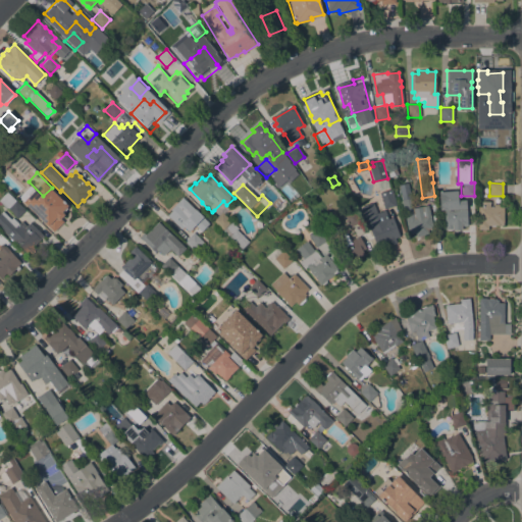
[(392,189),(396,205),(383,209),(379,193),(392,189)]
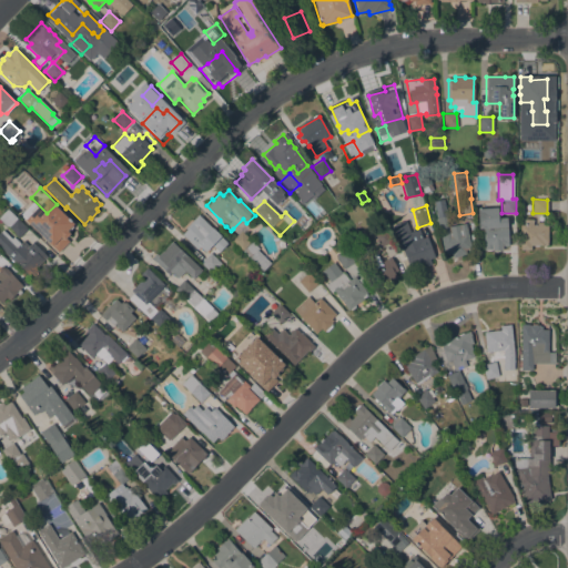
[(497,208),(498,217),(507,217),(508,245),(501,246),(501,250),(486,251),(485,250),(484,250),(483,245),(484,245),(483,229),(478,229),(477,209),(497,208)]
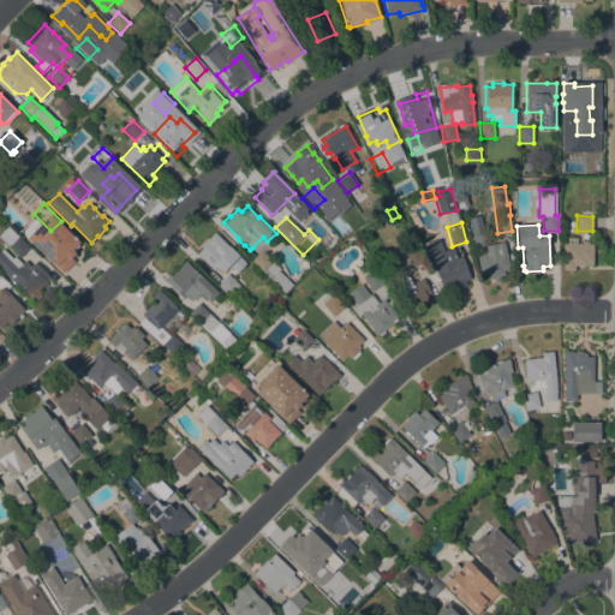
[(29,248),(19,257),(0,238),(0,233),(7,226),(29,248)]
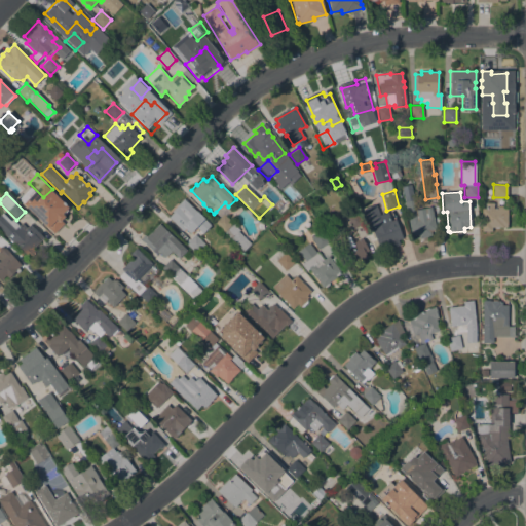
[(58,226),(59,228),(53,233),(47,228),(42,223),(42,222),(37,217),(54,199),(57,201),(58,201),(63,207),(70,214),(58,226)]
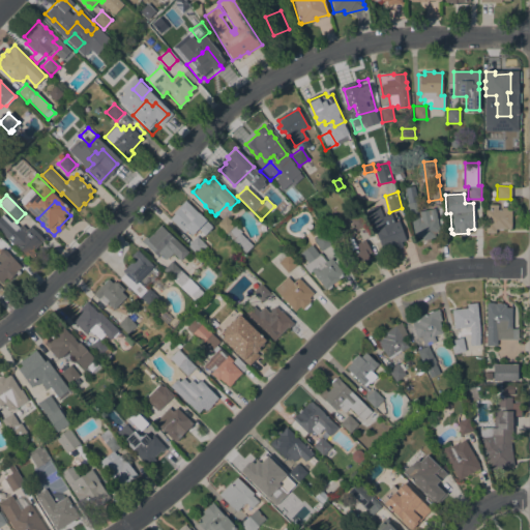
[(186,233),(185,231),(184,232),(183,232),(179,236),(167,224),(175,214),(173,212),(184,201),(211,227),(204,235),(201,232),(197,237),(205,245),(197,255),(187,244),(195,237),(188,231),(186,233)]
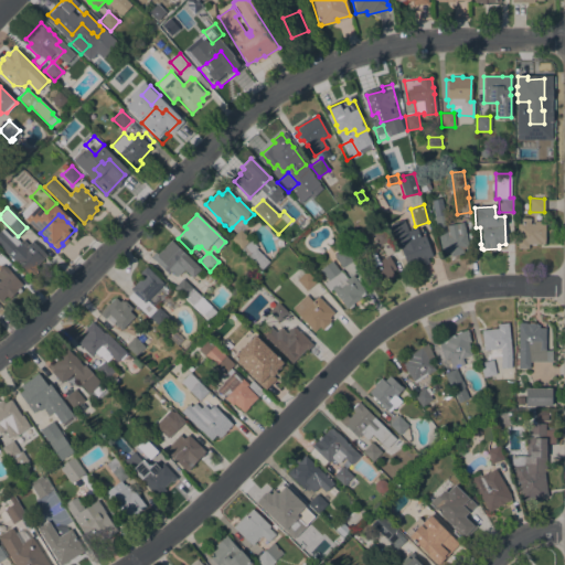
[(434,216),(445,214),(447,226),(460,223),(461,225),(464,225),(468,247),(462,248),(464,253),(449,256),(449,252),(441,253),(434,216)]
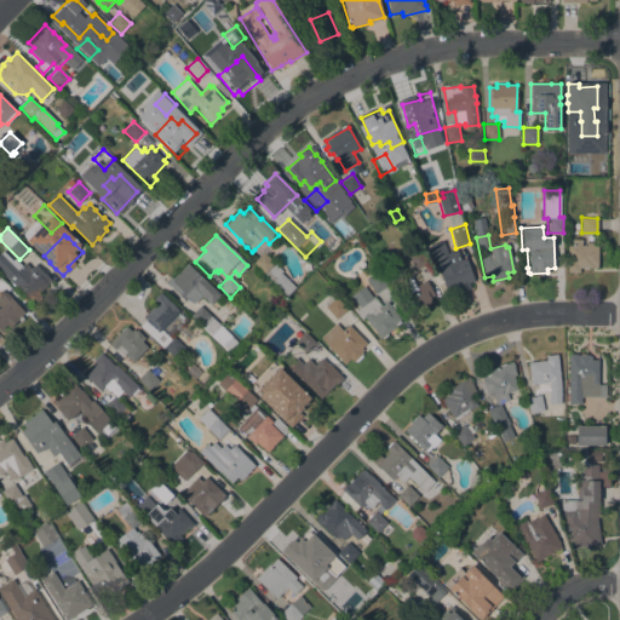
[(598,264),(597,264),(597,268),(589,268),(589,269),(583,269),(583,268),(579,268),(579,273),(568,273),(568,245),(572,245),(572,240),(581,239),(581,246),(586,246),(586,244),(592,244),(592,246),(597,246),(598,264)]
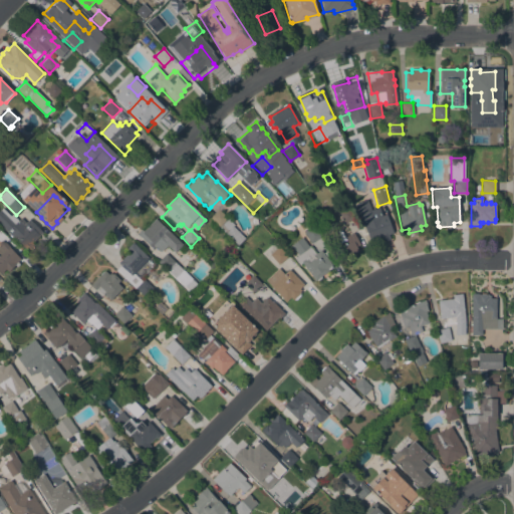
[(354,204),(366,200),(370,210),(378,207),(381,216),(387,214),(393,233),(389,234),(391,239),(384,241),(382,237),(378,238),(379,241),(370,244),(363,224),(362,225),(354,204)]
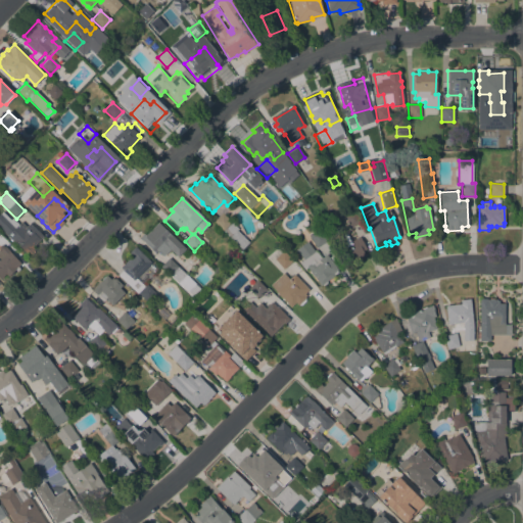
[(344,216),(354,210),(361,223),(350,228),(344,216)]
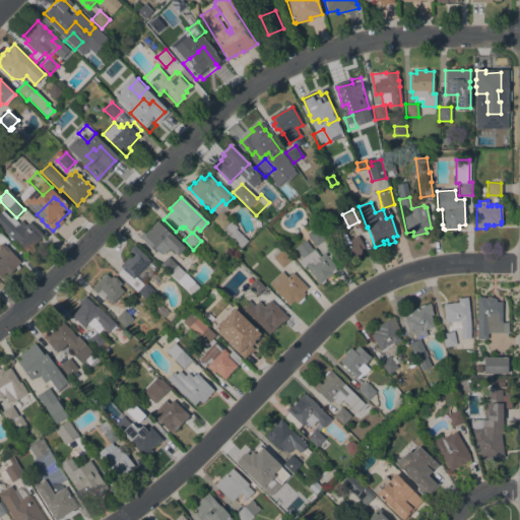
[(33,245),(36,248),(34,249),(34,251),(31,254),(29,254),(28,255),(24,251),(13,240),(0,226),(0,212),(2,210),(10,218),(12,216),(18,222),(21,220),(26,224),(29,221),(43,235),(33,245)]
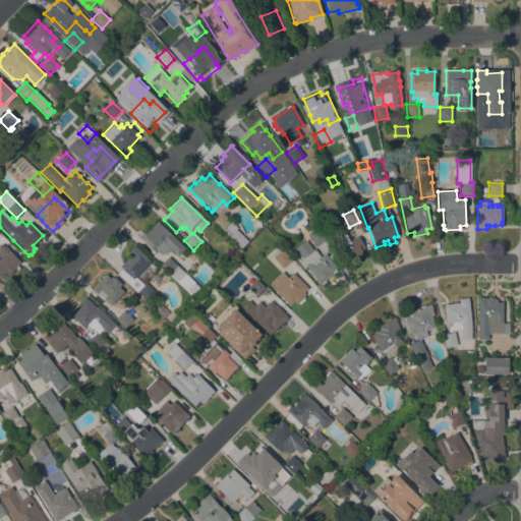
[(237,228),(236,229),(248,241),(241,248),(213,220),(221,212),(237,228)]
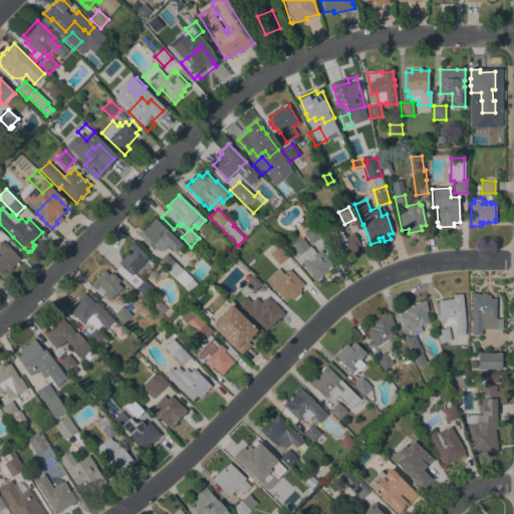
[(156,219),(162,225),(162,224),(167,229),(168,231),(169,230),(183,244),(175,252),(167,245),(161,252),(156,247),(153,249),(138,235),(141,232),(142,233),(156,219)]
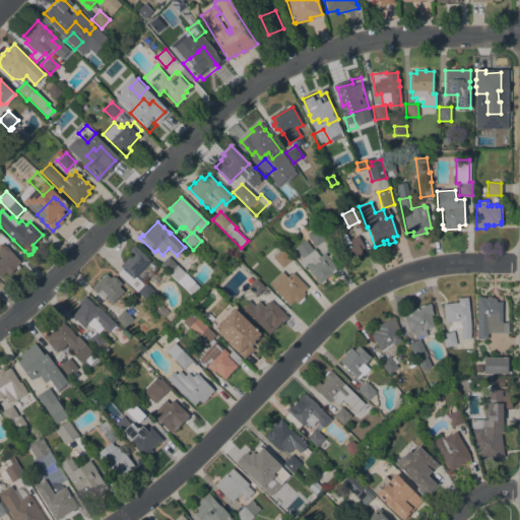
[(307,235),(317,228),(325,239),(314,246),(307,235)]
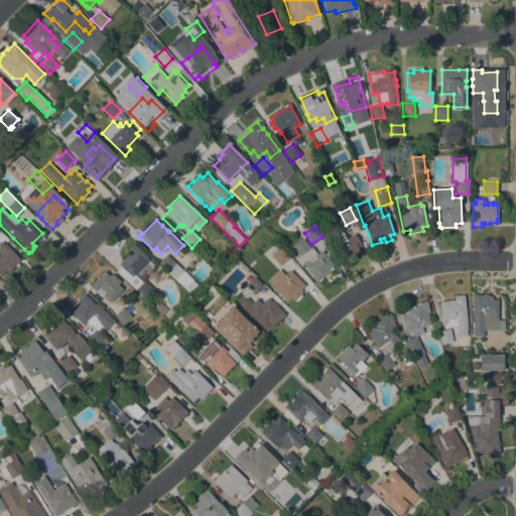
[(343,263),(330,239),(339,234),(338,233),(342,230),(346,238),(355,233),(361,245),(358,247),(360,253),(343,263)]
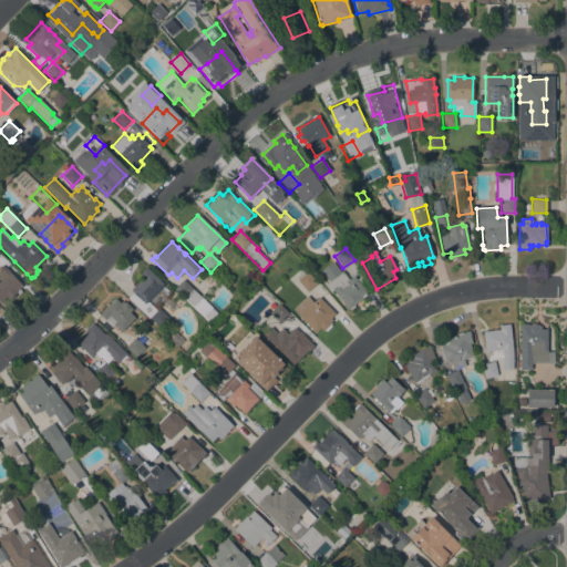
[(332,289),(330,291),(325,285),(329,281),(321,270),(333,261),(341,271),(348,280),(354,276),(368,295),(348,310),(332,289)]
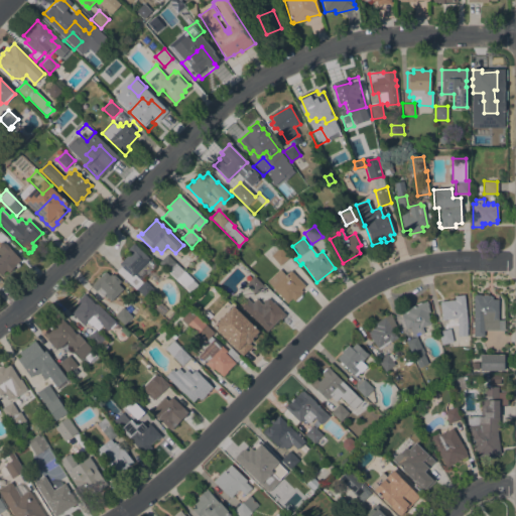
[(0,242),(2,241),(4,244),(5,243),(20,260),(17,263),(19,265),(16,268),(15,266),(14,267),(14,268),(11,271),(9,271),(8,272),(6,270),(1,274),(0,272),(0,242)]
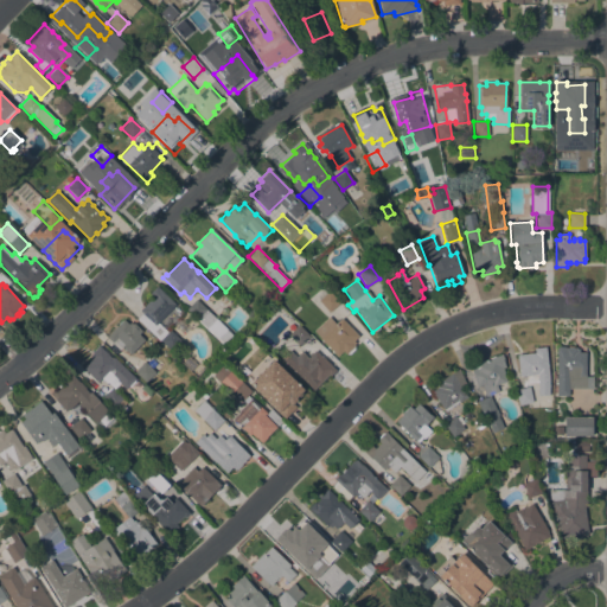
[(136,319),(142,313),(140,311),(152,298),(148,294),(157,286),(176,305),(158,323),(168,332),(170,330),(181,340),(172,351),(160,340),(159,340),(136,319)]
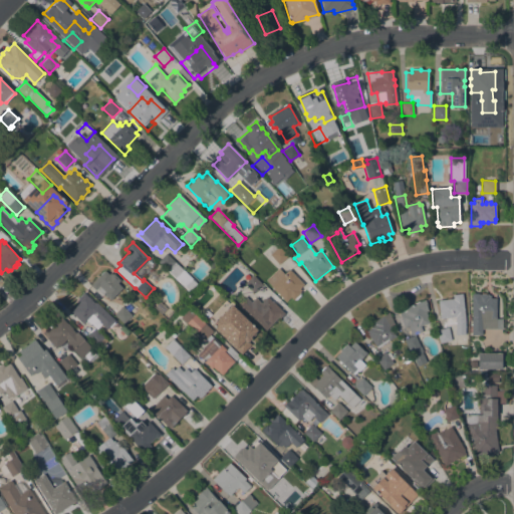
[(269,254),(278,246),(287,256),(278,264),(269,254)]
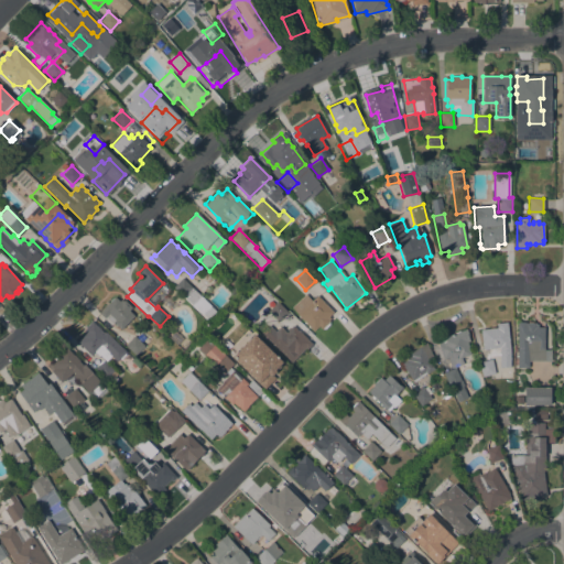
[(216,311),(207,321),(173,288),(182,278),(216,311)]
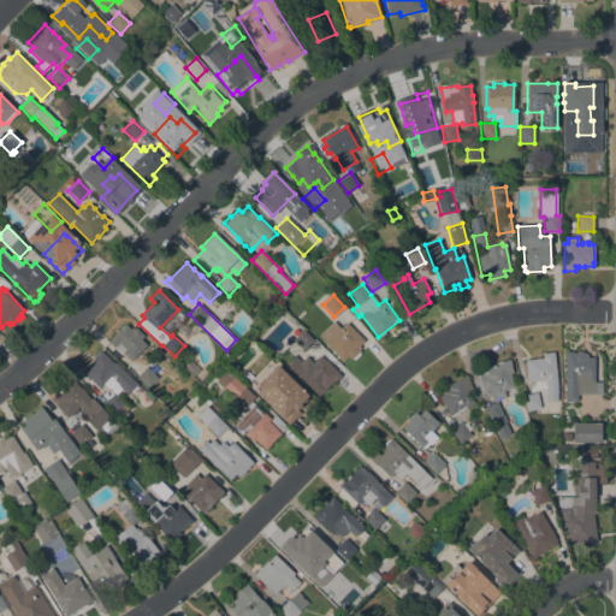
[(363,341),(359,345),(361,348),(359,350),(360,351),(351,360),(348,356),(342,362),(325,344),(325,343),(318,336),(333,321),(339,329),(347,323),(363,341)]
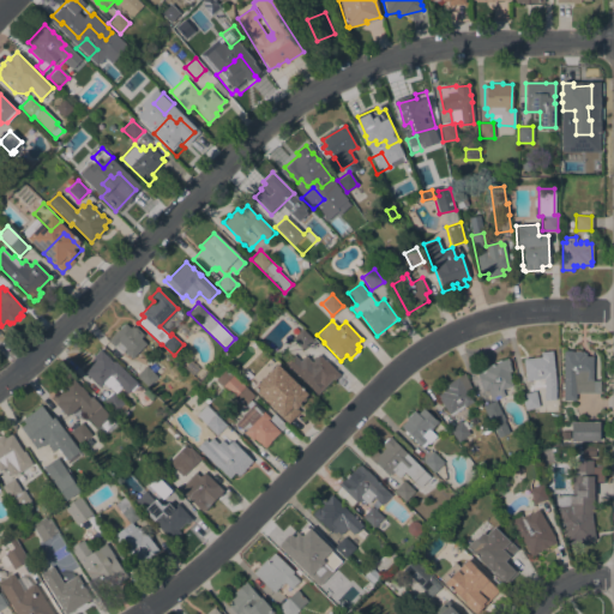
[(125,323),(130,327),(132,325),(133,327),(134,326),(143,335),(140,338),(145,343),(132,359),(124,351),(121,354),(108,341),(125,323)]
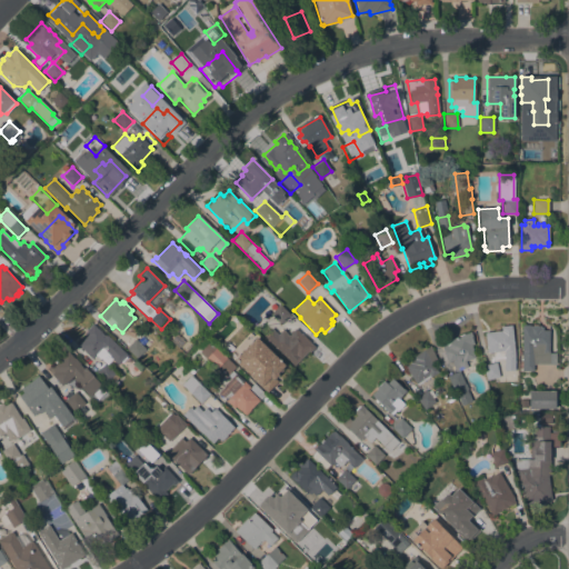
[(281,323),(270,313),(279,305),(290,315),(281,323)]
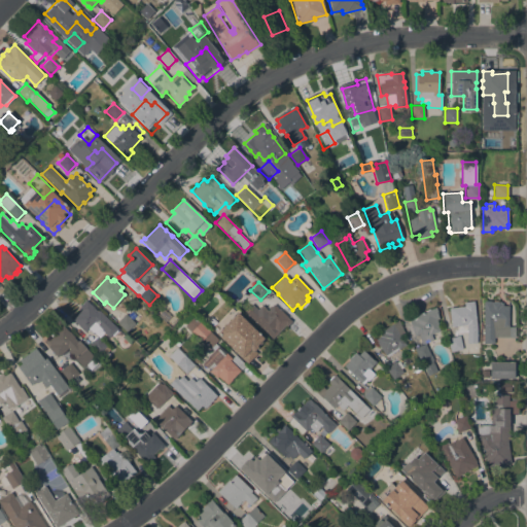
[(72,319),(76,315),(75,314),(79,310),(78,309),(80,307),(79,306),(85,300),(97,312),(99,310),(117,329),(116,329),(117,331),(112,336),(112,335),(109,338),(104,332),(99,338),(110,349),(107,351),(111,355),(107,359),(104,355),(101,357),(89,345),(98,336),(94,331),(93,332),(89,328),(85,332),(72,319)]
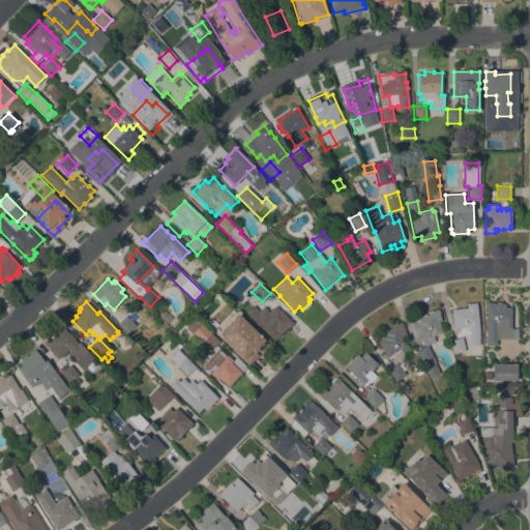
[(511,340),(497,340),(497,346),(486,346),(486,302),(494,302),(494,303),(503,303),(503,305),(505,305),(505,307),(511,307),(511,328),(518,328),(518,339),(511,339),(511,340)]
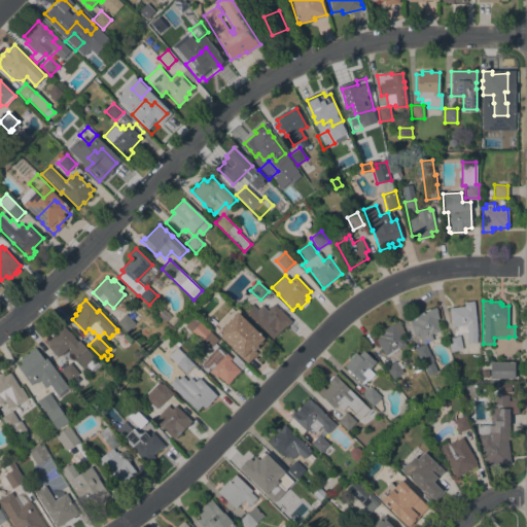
[(455,335),(454,326),(451,326),(449,308),(464,307),(464,303),(473,302),(476,322),(477,343),(466,343),(466,334),(455,335)]
